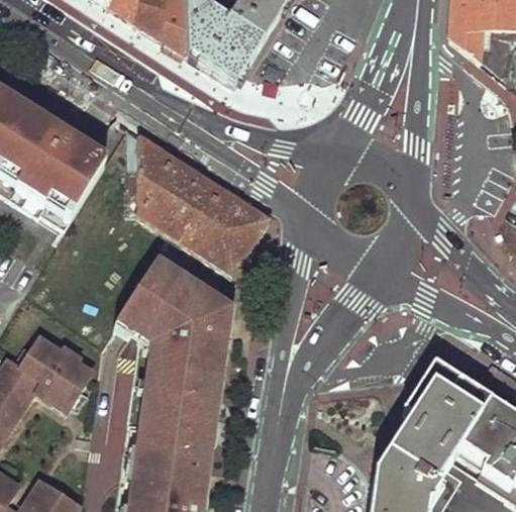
[(105,0),(105,4),(118,13),(133,23),(134,0),(105,0)]
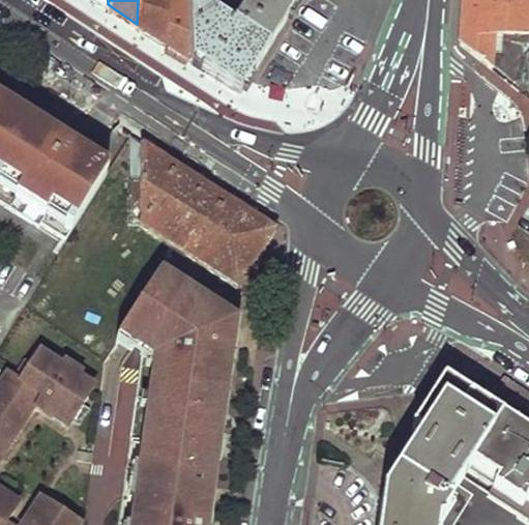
[(138,0),(137,24),(152,33),(165,40),(164,0),(138,0)]
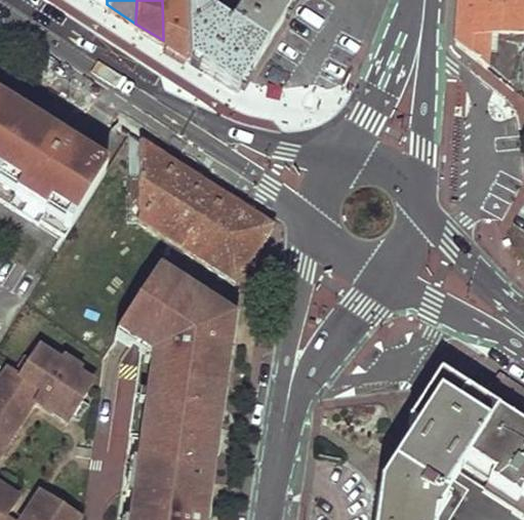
[(162,0),(163,40),(176,49),(185,54),(188,56),(183,0),(162,0)]
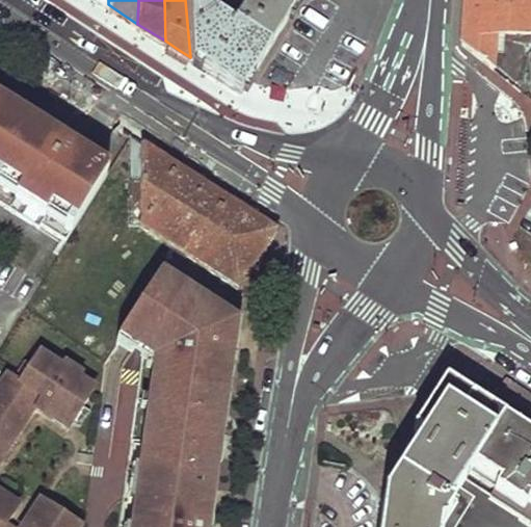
[(185,0),(190,57),(211,70),(239,88),(280,24),(245,0),(241,0),(226,21),(194,0),(185,0)]
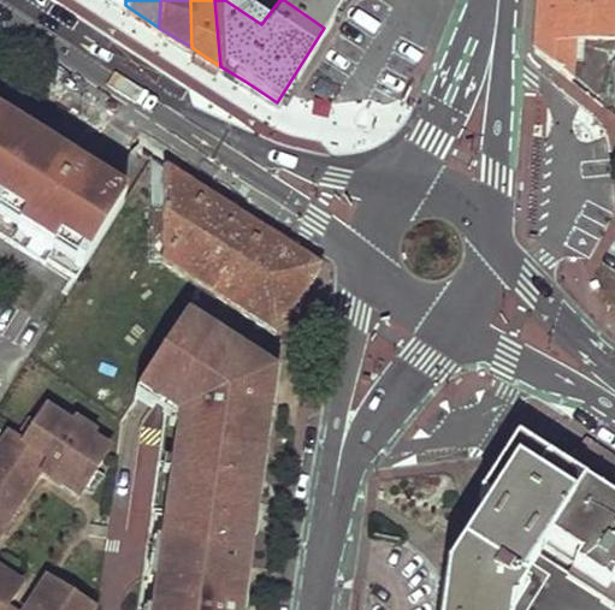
[(284,0),(324,28),(341,0),(284,0)]
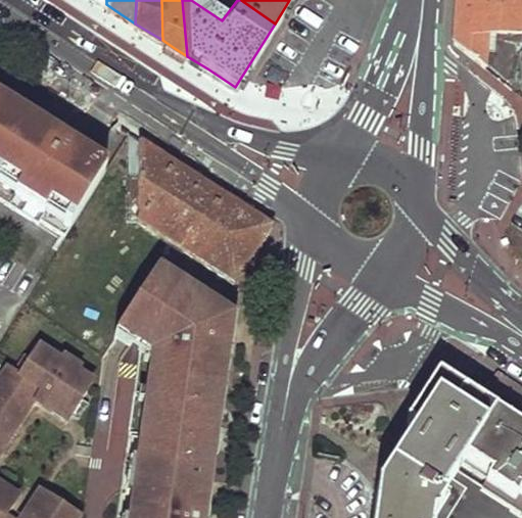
[(457,0),(454,39),(483,63),(486,30),(521,31),(521,0),(457,0)]
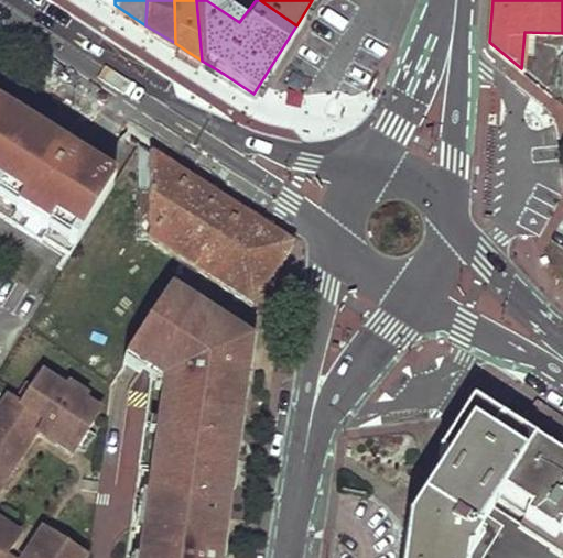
[(4,111),(0,119),(55,154),(60,146),(4,111)]
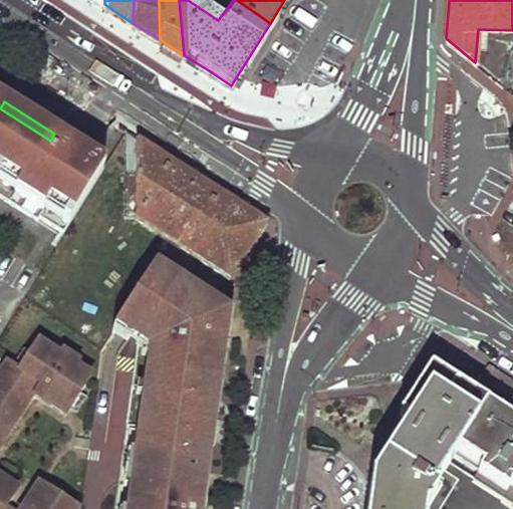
[(0,200),(38,218),(41,215),(65,231),(101,174),(75,157),(50,141),(0,108),(0,200)]
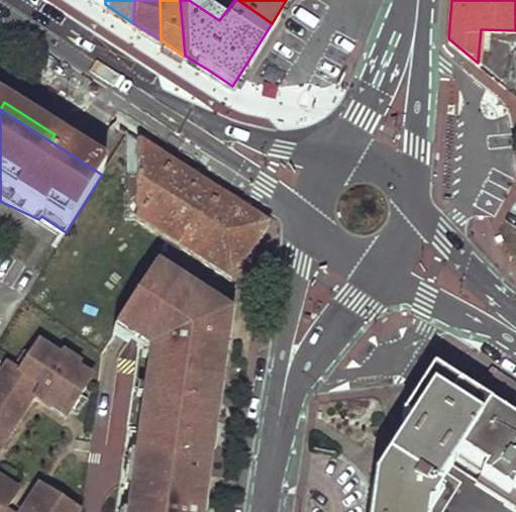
[(137,135),(134,213),(230,276),(268,219),(199,175),(137,135)]
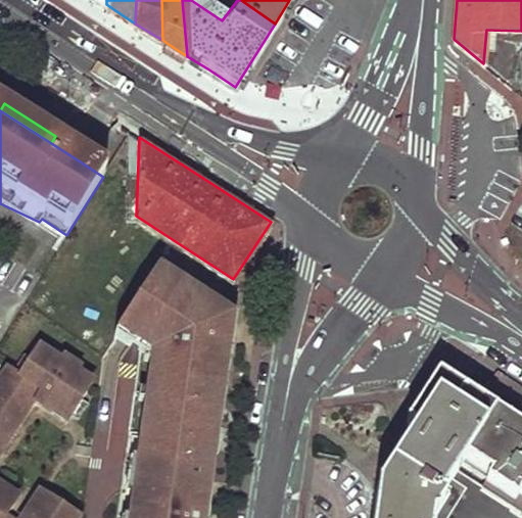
[(81,152),(77,159),(103,177),(107,170),(81,152)]
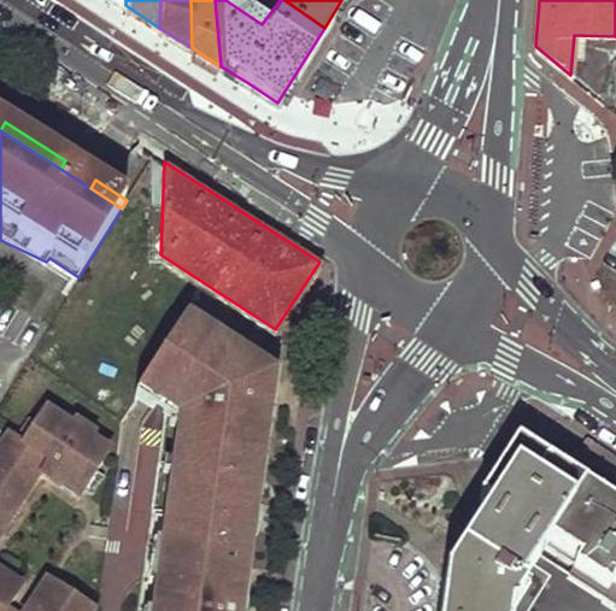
[(188,317),(146,382),(175,400),(169,409),(140,610),(239,610),(236,609),(240,588),(246,589),(251,558),(244,557),(254,482),(262,483),(276,375),(188,317)]
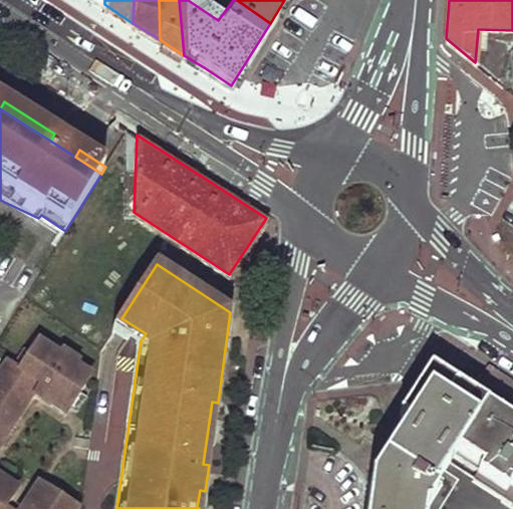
[(121,318),(116,324),(141,340),(146,333),(121,318)]
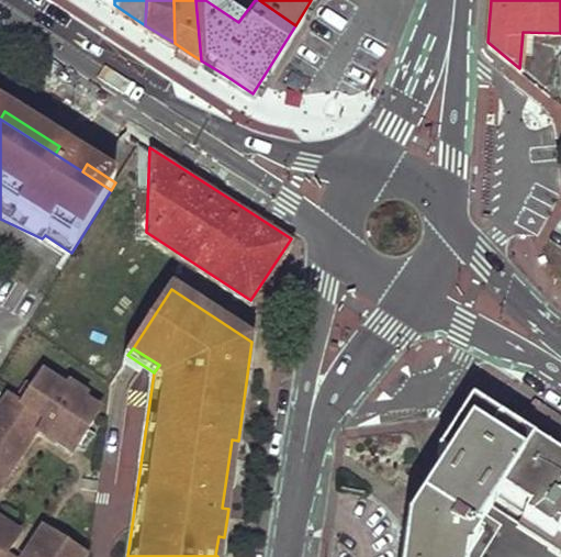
[(0,556),(80,556),(88,546),(49,522),(32,549),(37,553),(34,556),(29,556),(24,554),(21,556),(19,556),(6,548),(17,531),(0,520),(0,471),(3,474),(17,450),(14,449),(34,418),(40,421),(45,412),(52,415),(48,421),(76,438),(100,400),(42,363),(22,394),(8,386),(0,397),(0,556)]
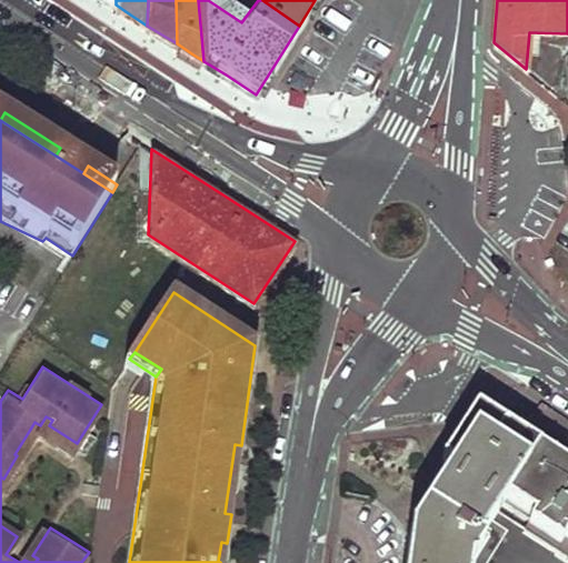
[(567,419),(538,400),(517,432),(527,438),(532,430),(548,440),(556,429),(567,435),(567,433),(567,419)]
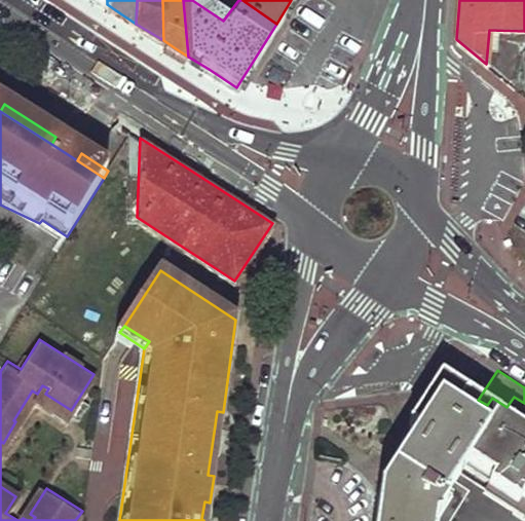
[(478,400),(446,380),(415,428),(424,433),(385,494),(381,520),(435,520),(436,520),(441,520),(440,516),(438,515),(438,511),(439,507),(444,498),(442,496),(446,490),(460,464),(495,411),(487,405),(478,400)]
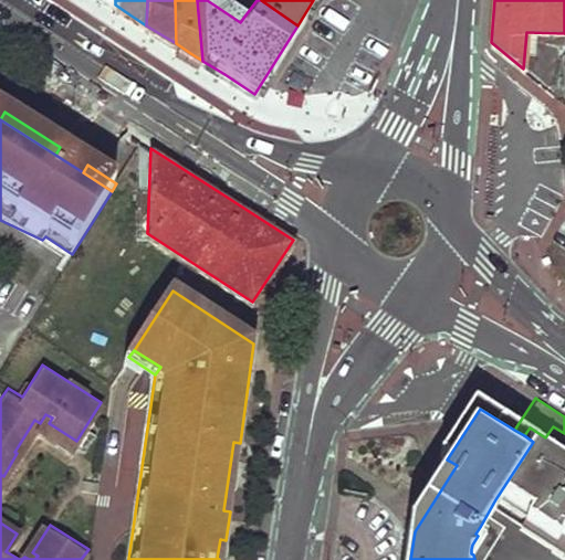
[(530,428),(524,435),(533,442),(495,499),(526,518),(522,528),(564,555),(564,433),(553,426),(545,437),(530,428)]
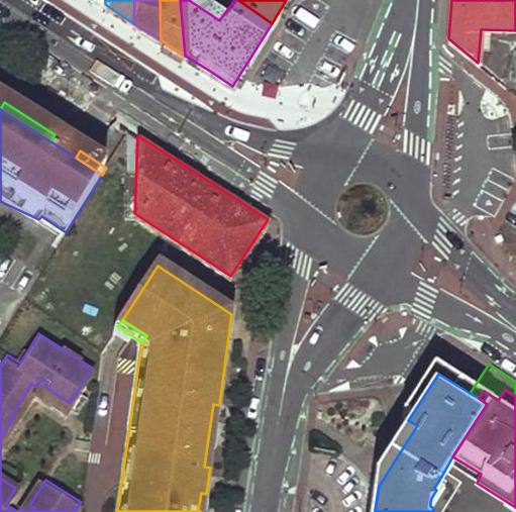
[(430,506),(432,507),(433,504),(444,486),(438,482),(434,488),(436,490),(431,498),(430,502),(430,506)]
